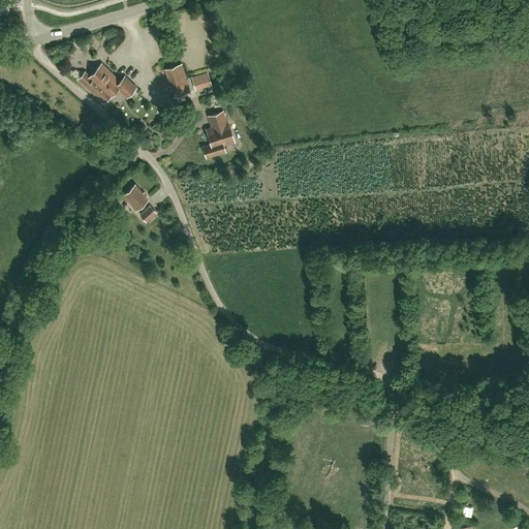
[(127,96),(136,86),(124,75),(120,80),(101,63),(90,75),(85,71),(78,78),(103,101),(107,98),(118,87),(127,96)]
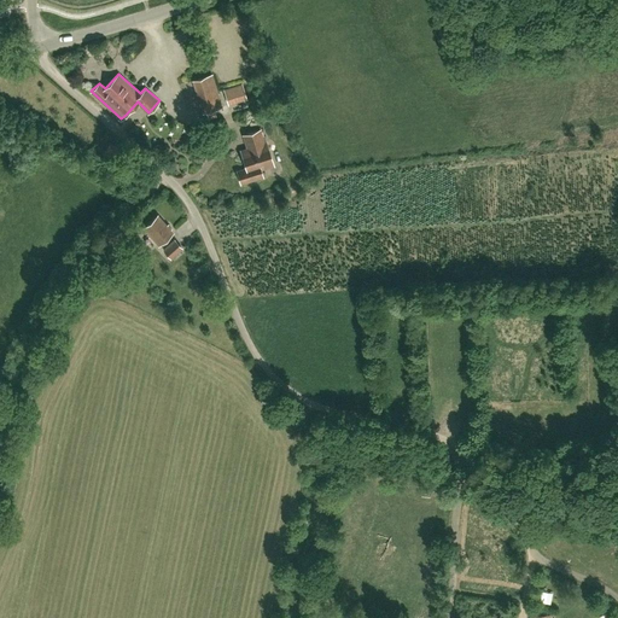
[(211,74),(193,80),(203,112),(207,111),(209,117),(216,116),(214,109),(222,106),(211,74)]
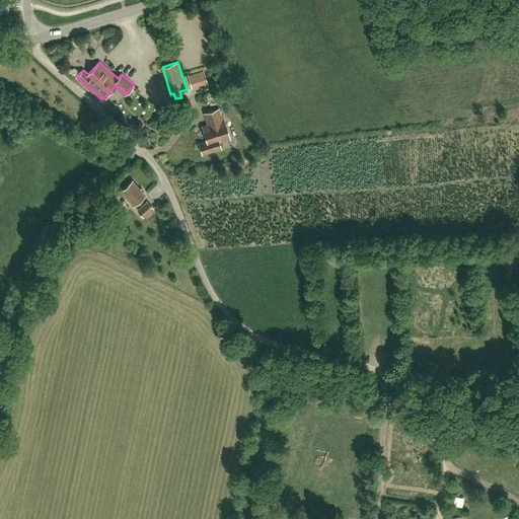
[(203,127),(207,141),(200,143),(203,154),(221,148),(219,142),(229,138),(223,119),(222,119),(219,108),(207,113),(210,124),(203,127)]
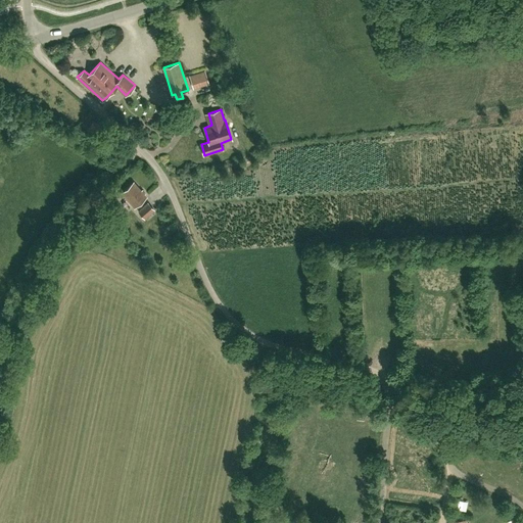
[(93,121),(89,127),(100,136),(105,129),(93,121)]
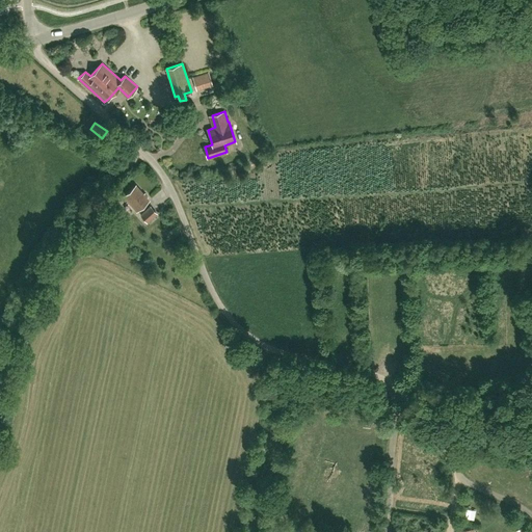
[(136,210),(149,200),(135,185),(124,195),(136,210)]
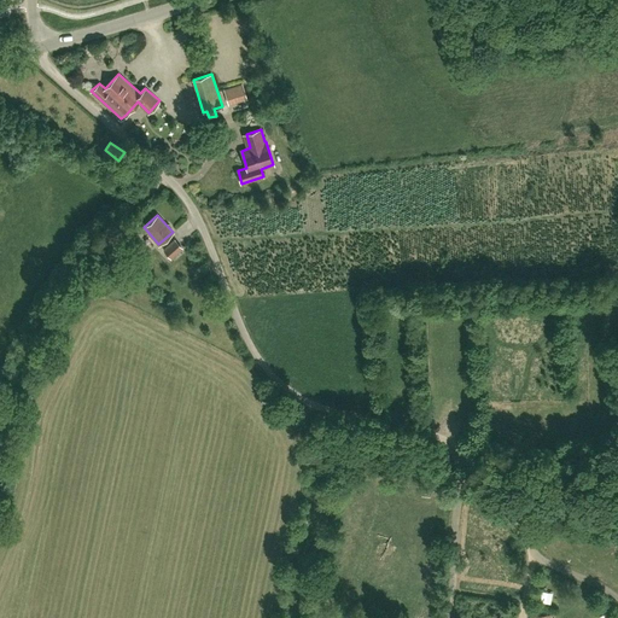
[(169,256),(181,246),(174,237),(162,248),(169,256)]
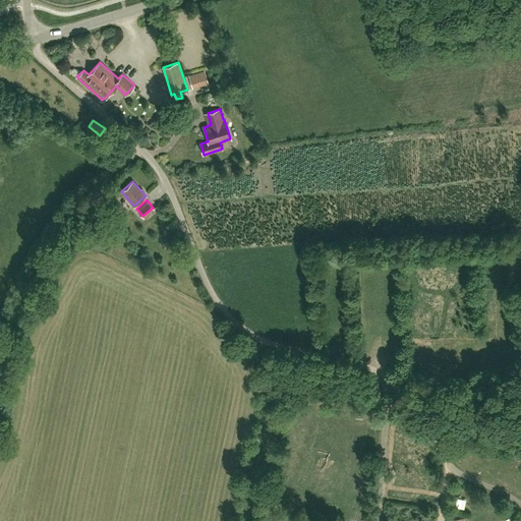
[(363,406),(360,416),(370,419),(373,409),(363,406)]
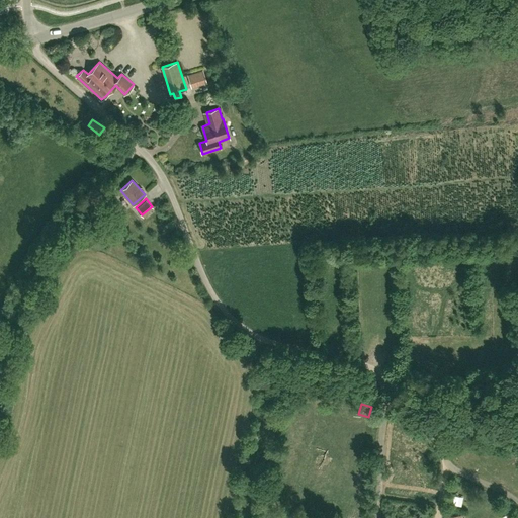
All buildings are outlined.
